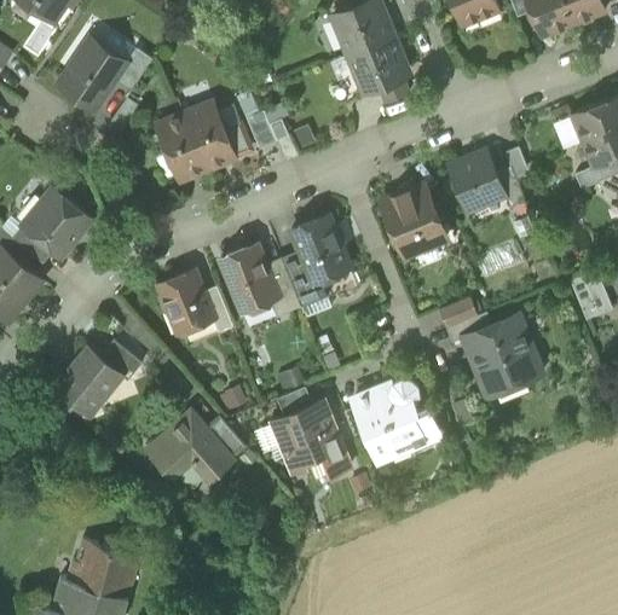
[(24,0),(53,19),(67,0),(70,0),(74,3),(75,0),(24,0)]
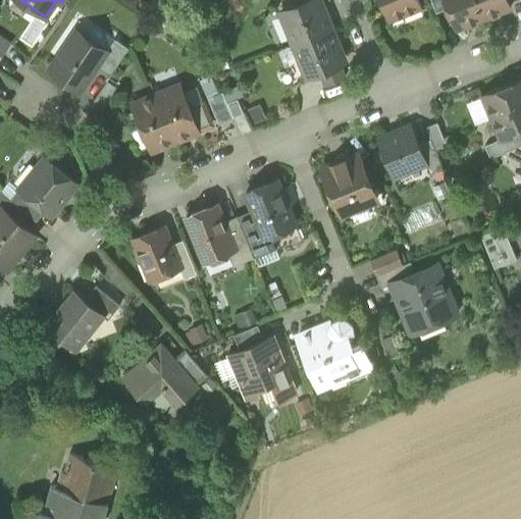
[(379,0),(388,22),(420,9),(416,0),(379,0)]
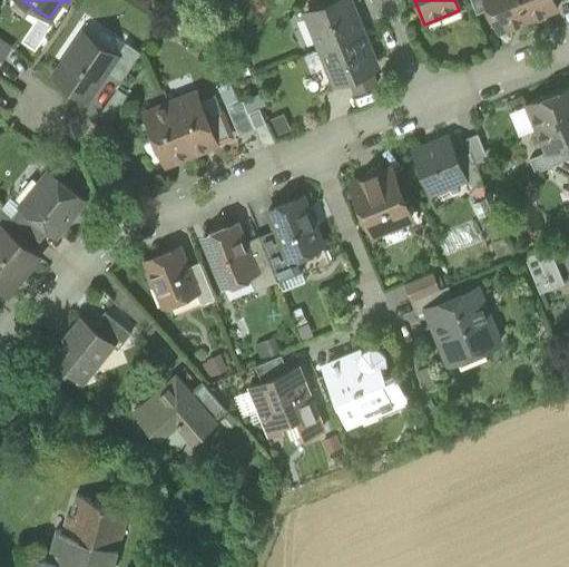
[(469,0),(476,17),(489,12),(483,0),(469,0)]
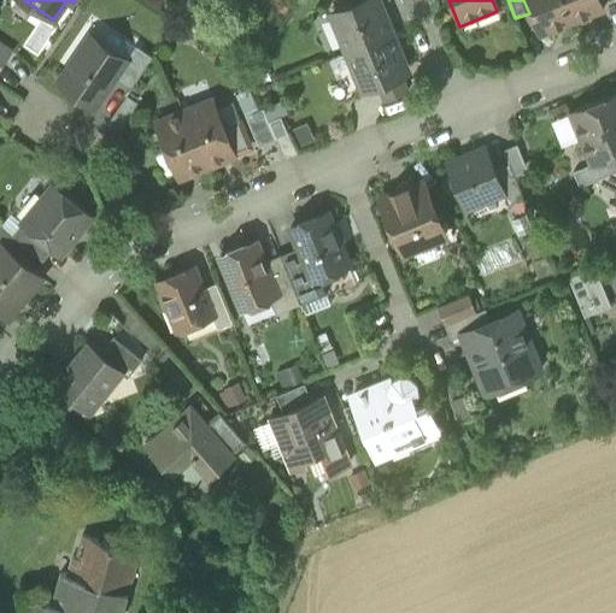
[(539,39),(572,25),(559,0),(523,0),(529,13),(539,39)]
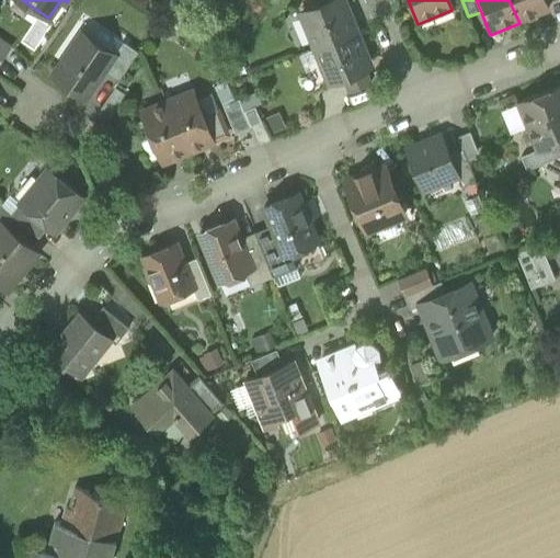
[(509,0),(520,23),(548,12),(543,0),(509,0)]
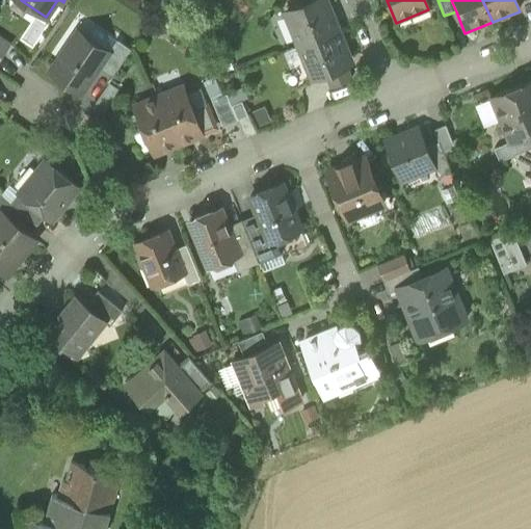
[(286,17),(298,48),(338,31),(325,1),(286,17)]
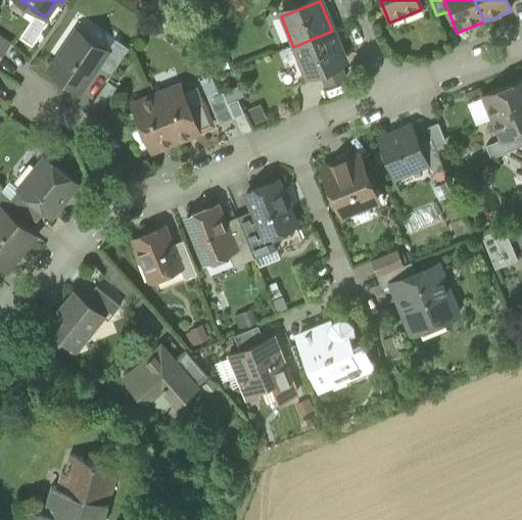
[(344,61),(332,31),(293,47),(305,78),(318,73),(339,63),(344,61)]
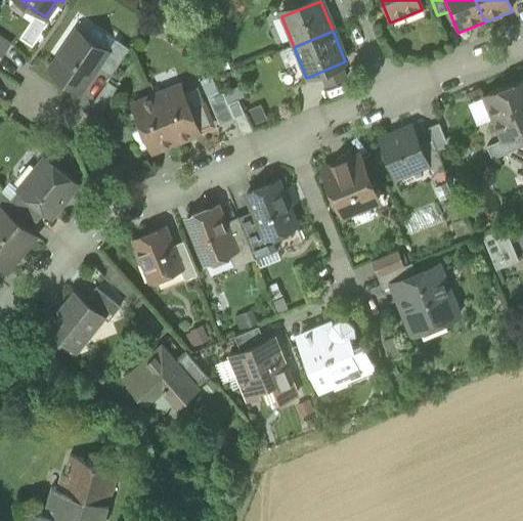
[(48,72),(81,94),(97,70),(107,53),(106,53),(76,32),(48,72)]
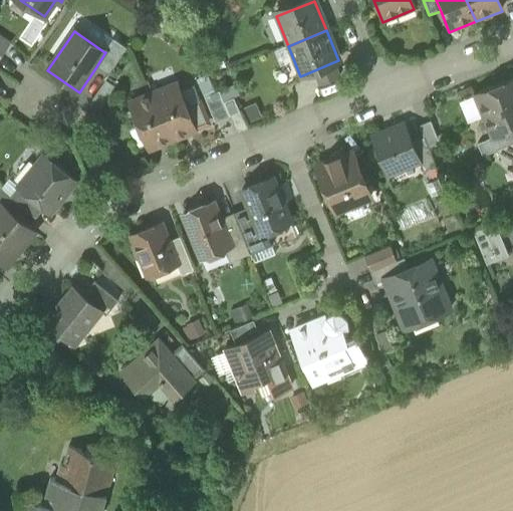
[(0,58),(9,45),(0,39),(0,58)]
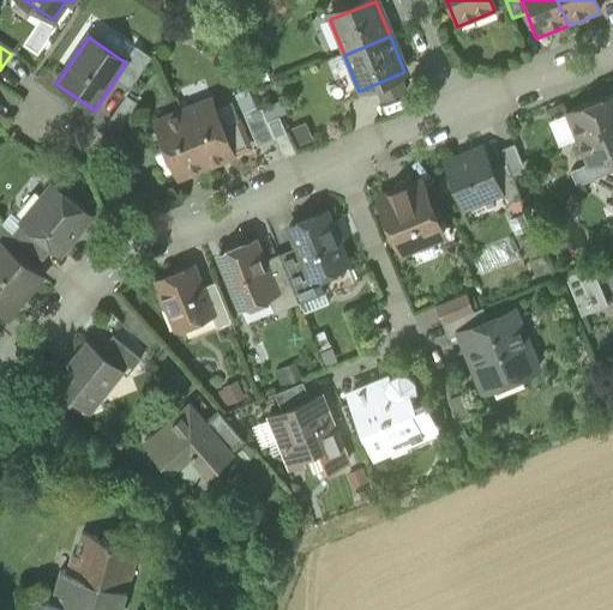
[(114,82),(130,91),(151,60),(134,48),(125,62),(126,62),(114,82)]
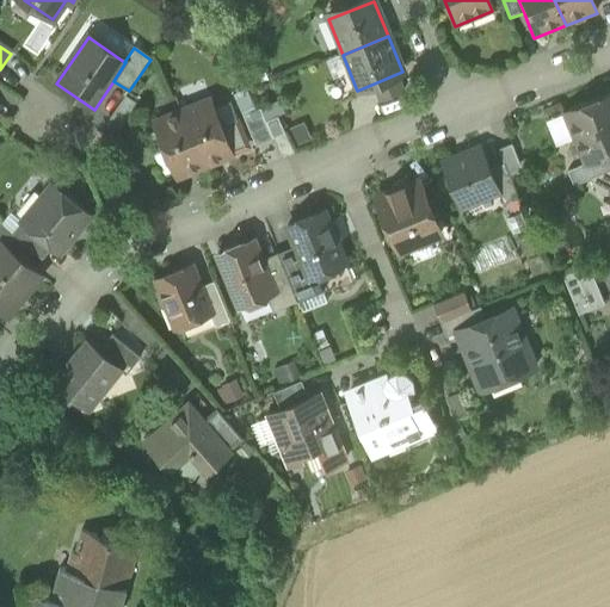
[(371,85),(380,103),(404,93),(396,74),(371,85)]
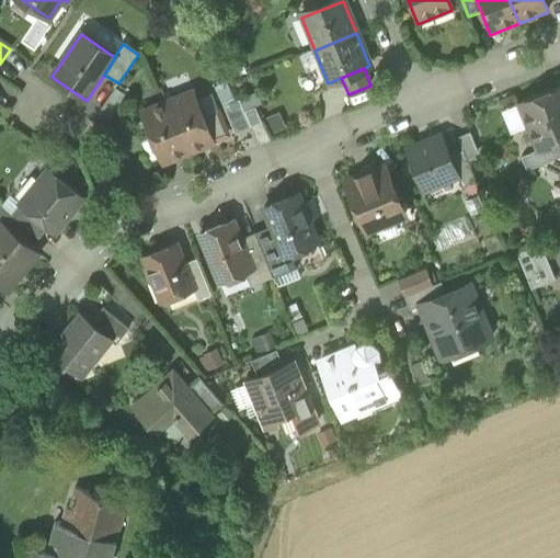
[(559,144),(559,87),(518,104),(528,129),(537,152),(538,154),(558,145),(559,144)]
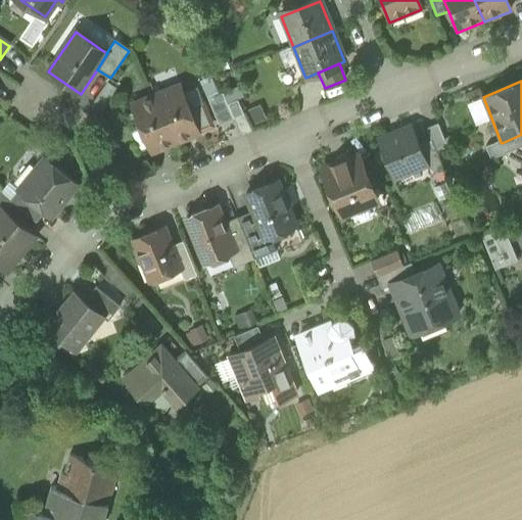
[(90,108),(100,115),(116,91),(106,84),(90,108)]
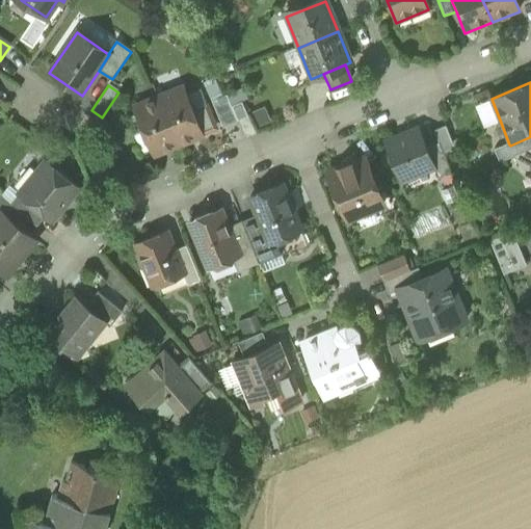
[(203,136),(201,132),(192,111),(183,88),(157,99),(177,147),(203,136)]
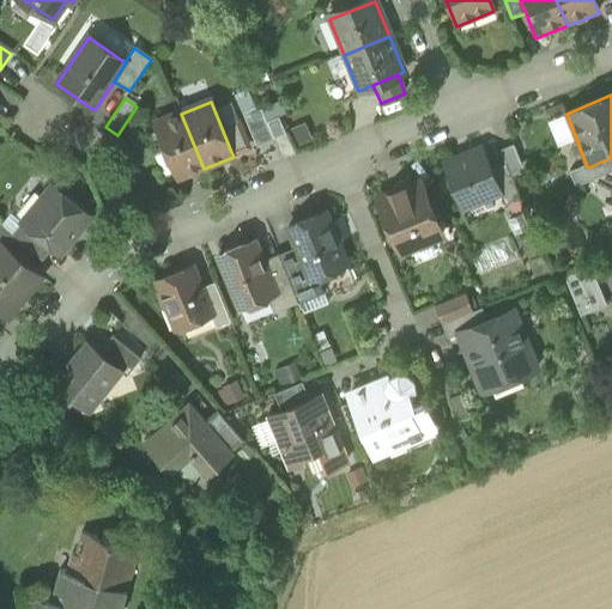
[(264,114),(274,141),(288,135),(277,109),(264,114)]
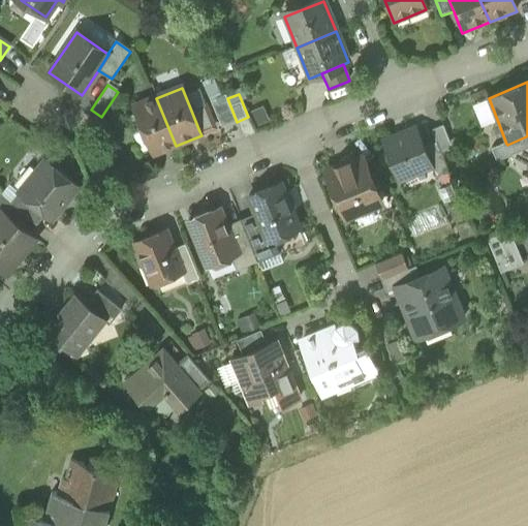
[(210,102),(221,128),(236,122),(224,96),(210,102)]
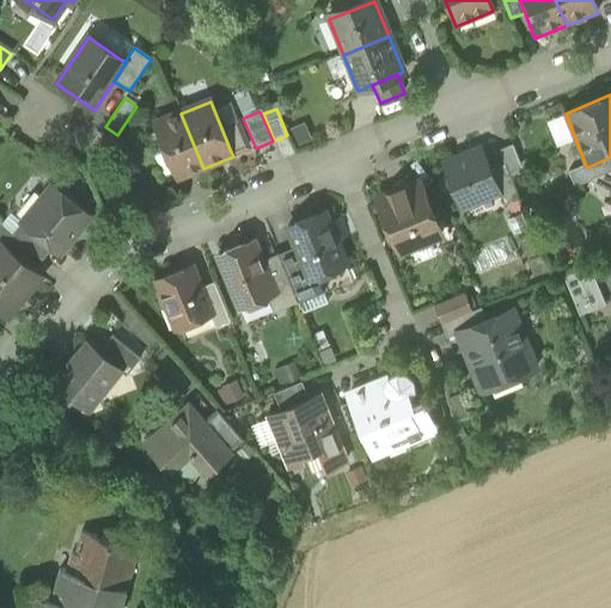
[(177,179),(203,169),(181,114),(154,126),(177,179)]
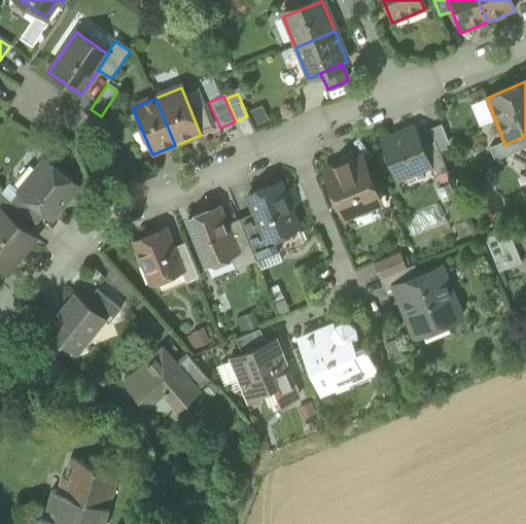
[(204,105),(190,110),(199,131),(212,126),(204,105)]
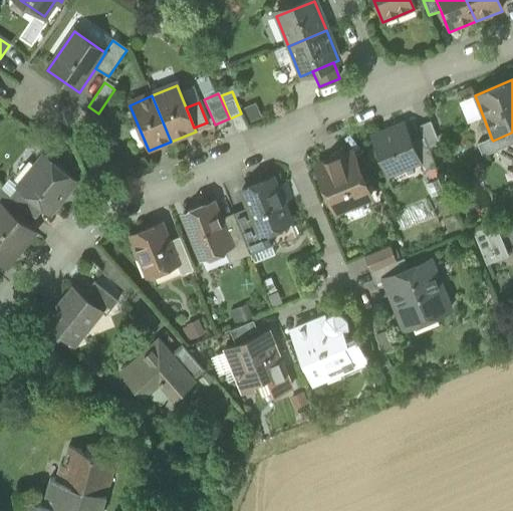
[(419,128),(424,139),(428,150),(439,146),(436,138),(430,123),(419,128)]
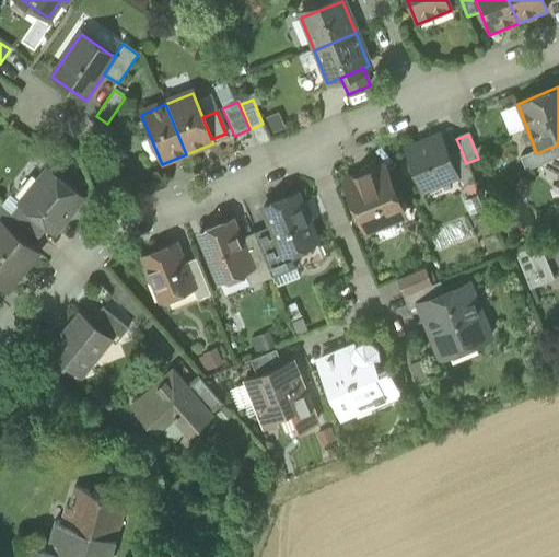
[(405,151),(422,193),(458,178),(450,157),(441,136),(405,151)]
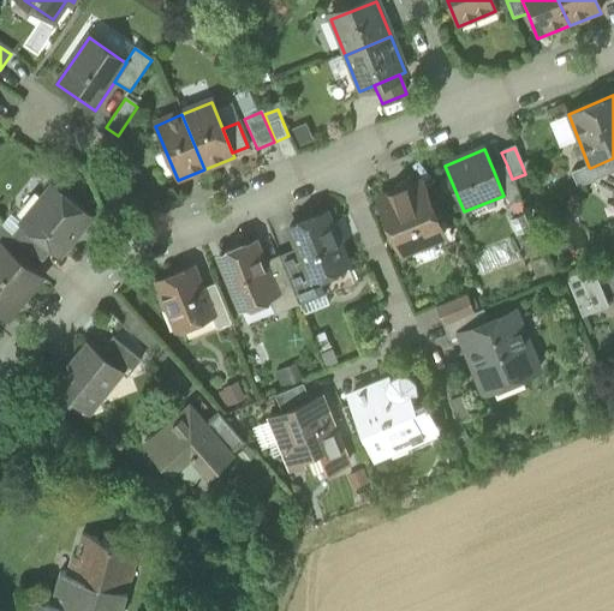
[(577,189),(595,181),(613,173),(613,163),(612,159),(590,168),(589,167),(571,174),(577,189)]
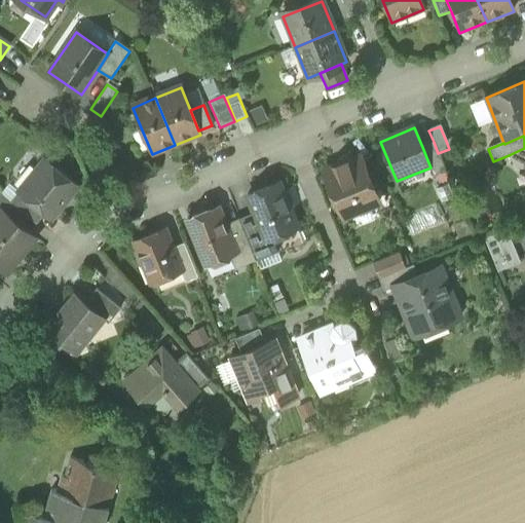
[(438,153),(434,142),(422,147),(430,167),(435,177),(446,172),(438,153)]
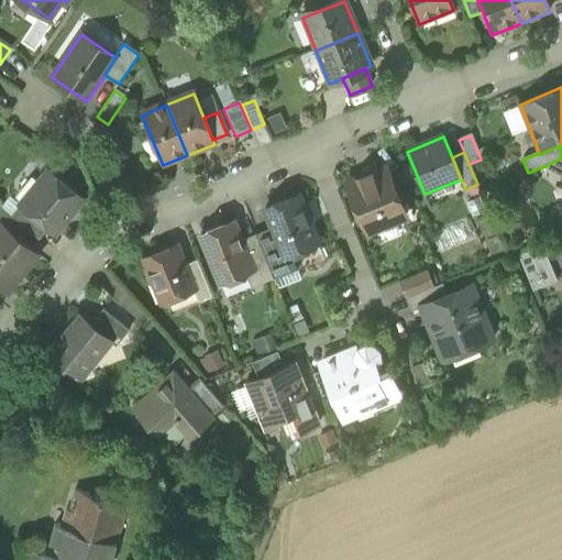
[(561,158),(544,166),(552,184),(561,179),(561,158)]
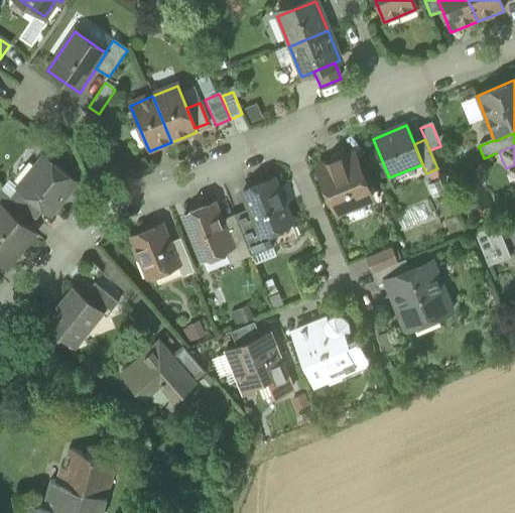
[(319,167),(339,214),(372,201),(353,154),(319,167)]
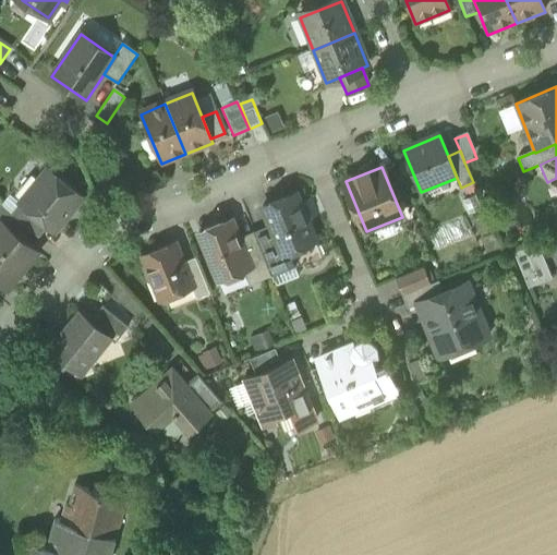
[(48,227),(55,232),(83,198),(48,170),(20,204),(48,227)]
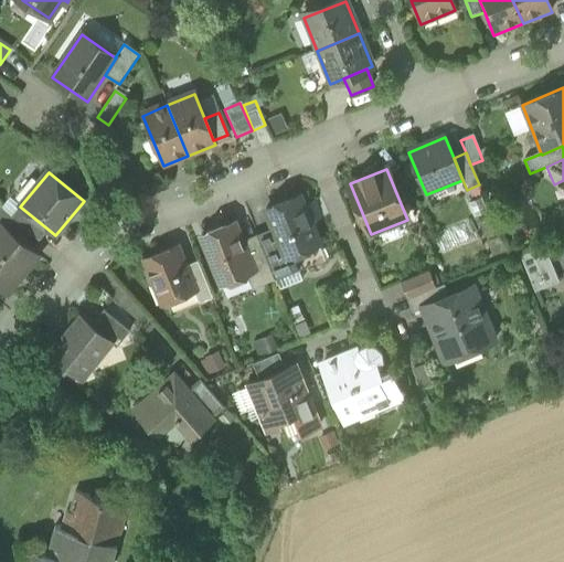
[(286,258),(287,258),(293,256),(319,245),(299,197),(266,210),(274,231),(286,258)]
